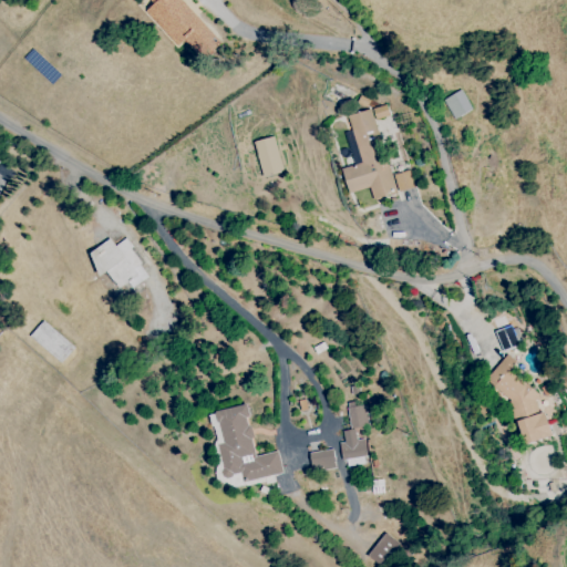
[(222,43),(181,0),(153,0),(155,2),(144,12),(176,47),(184,40),(204,60),(222,43)]
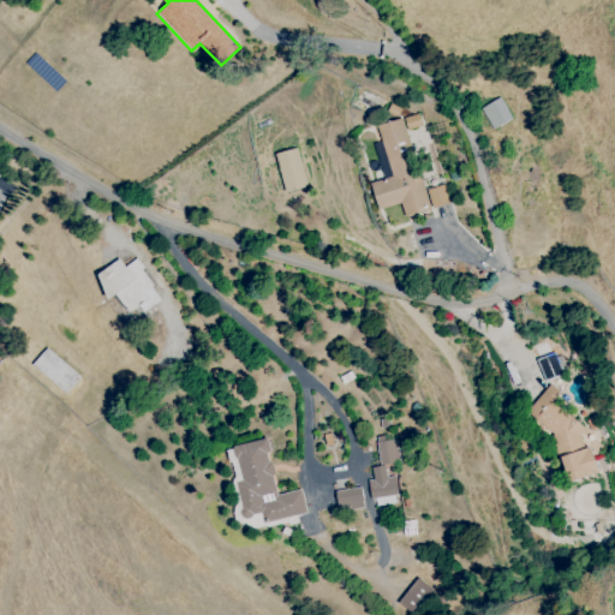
[(481,107),(491,130),(511,120),(500,97),(481,107)]
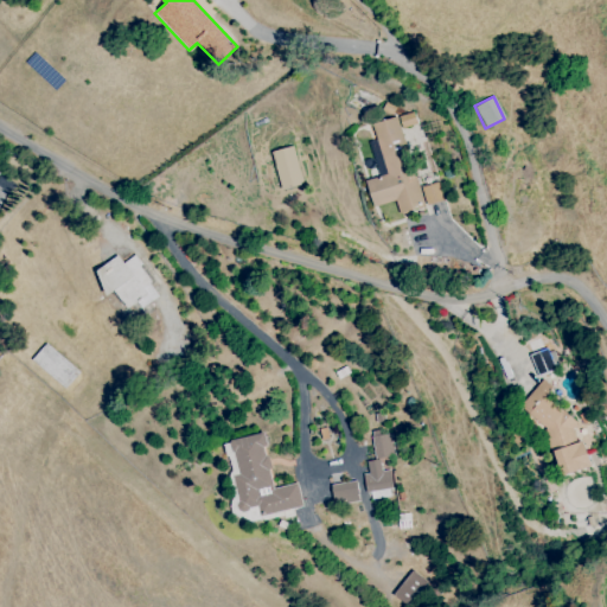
[(371,123),(375,140),(369,141),(378,177),(366,180),(372,206),(396,200),(398,213),(421,208),(401,128),(416,125),(414,113),(371,123)]
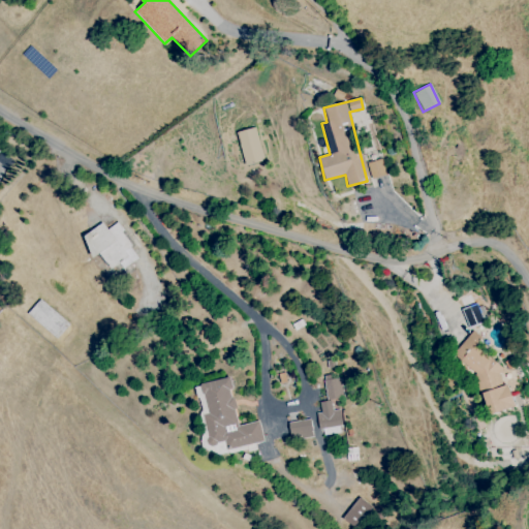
[(237,132),(245,165),(263,161),(255,127),(237,132)]
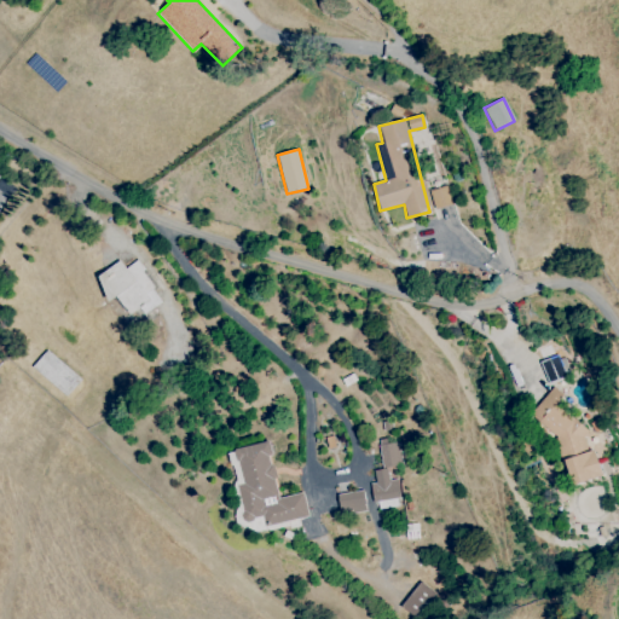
[(429,191),(434,209),(452,204),(447,185),(429,191)]
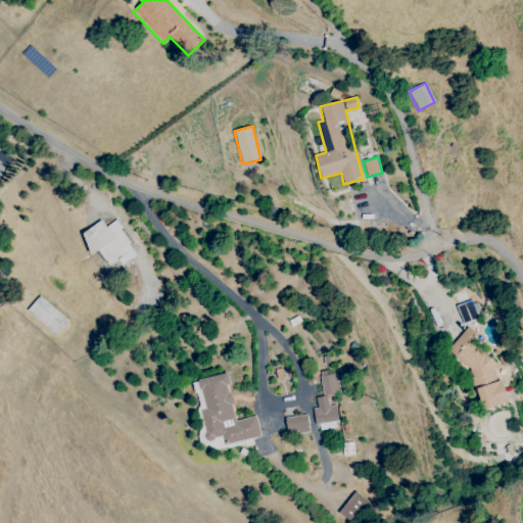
[(94,253),(98,250),(109,267),(117,260),(122,266),(137,254),(113,221),(106,227),(101,220),(81,235),(94,253)]
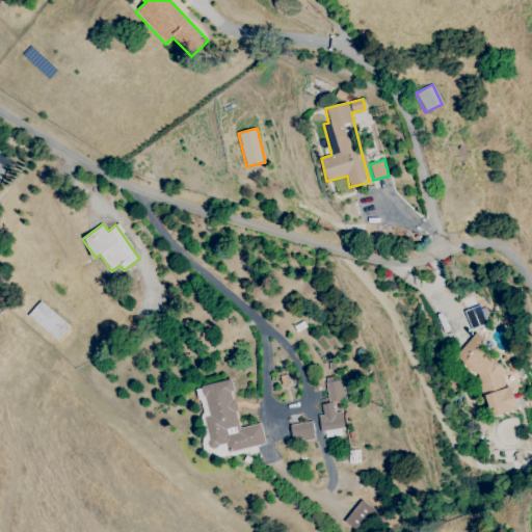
[(471,328),(484,323),(478,306),(464,311),(471,328)]
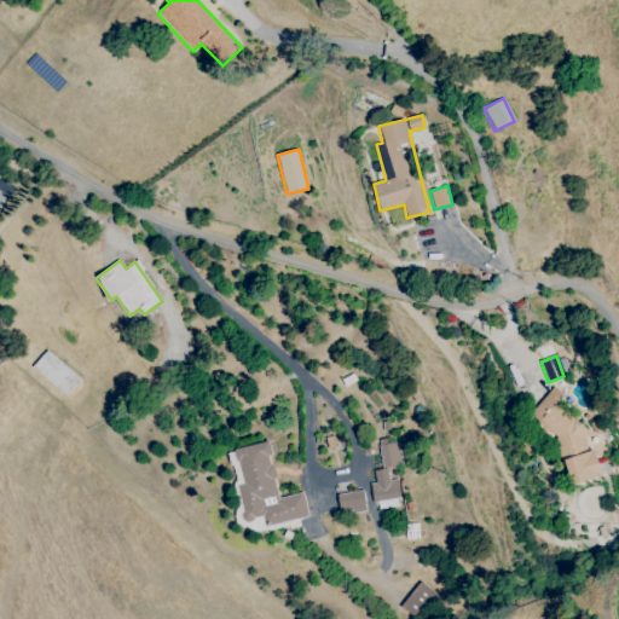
[(530,415),(555,435),(571,486),(602,476),(595,456),(585,447),(583,438),(589,432),(560,408),(557,401),(563,395),(553,387),(530,415)]
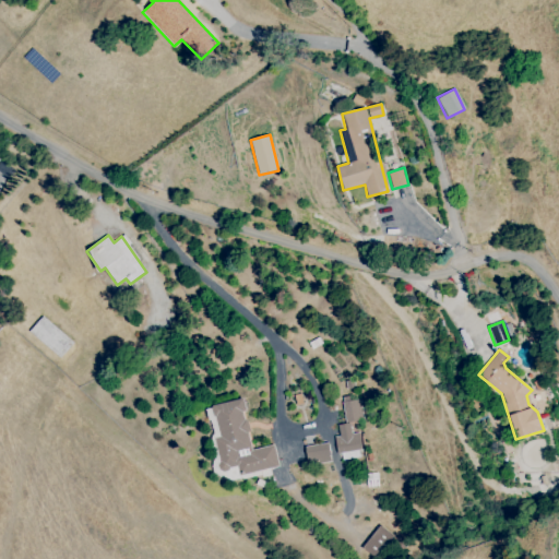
[(363,420),(359,395),(341,397),(344,424),(337,425),(339,436),(334,436),(336,452),(360,450),(357,421),(363,420)]
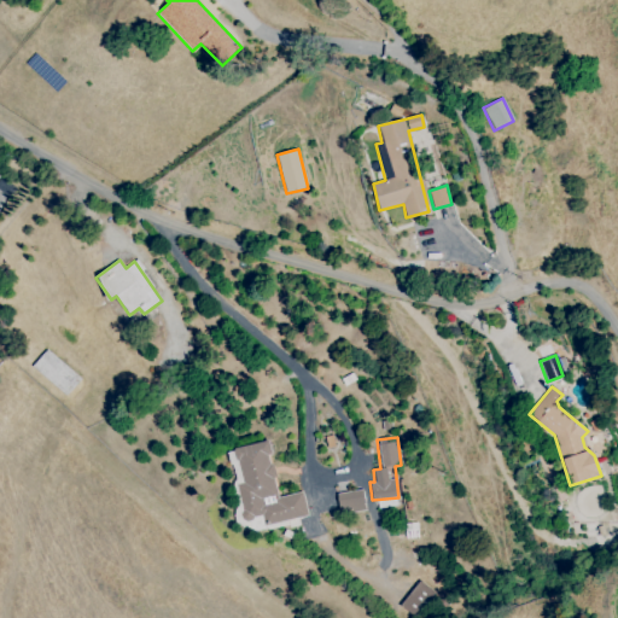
[(366,508),(362,489),(336,494),(340,514),(366,508)]
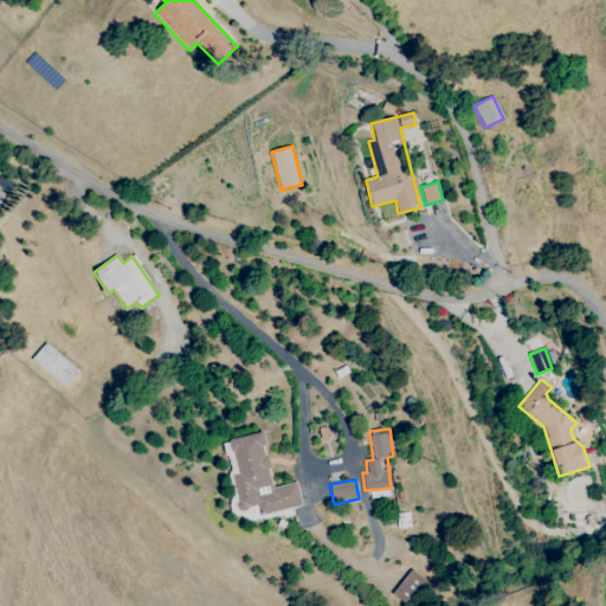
[(392,594),(408,605),(410,605),(419,593),(430,600),(438,588),(410,569),(392,594)]
